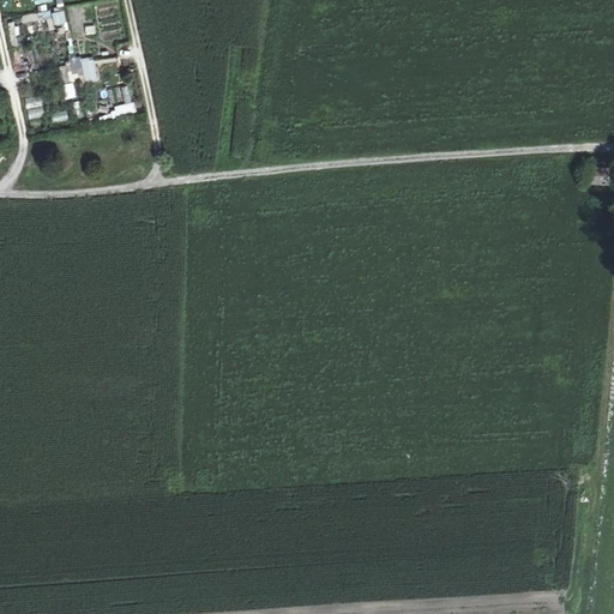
[(64,10),(52,12),(54,24),(66,22),(64,10)]
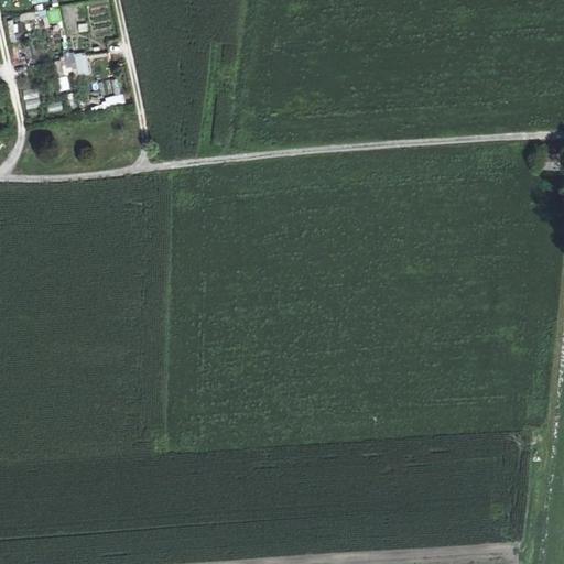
[(25,17),(29,28),(35,26),(32,15),(25,17)]
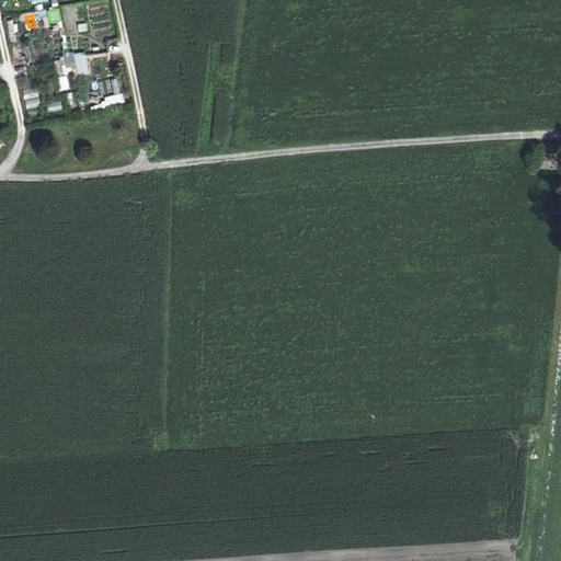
[(67,39),(67,66),(75,66),(75,75),(87,75),(87,39),(67,39)]
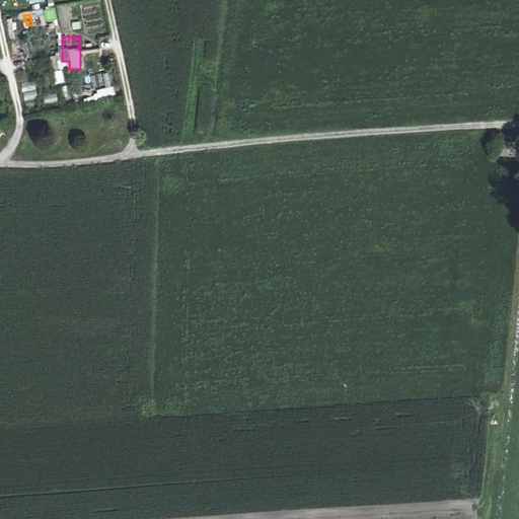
[(61,72),(54,72),(55,82),(62,81),(61,72)]
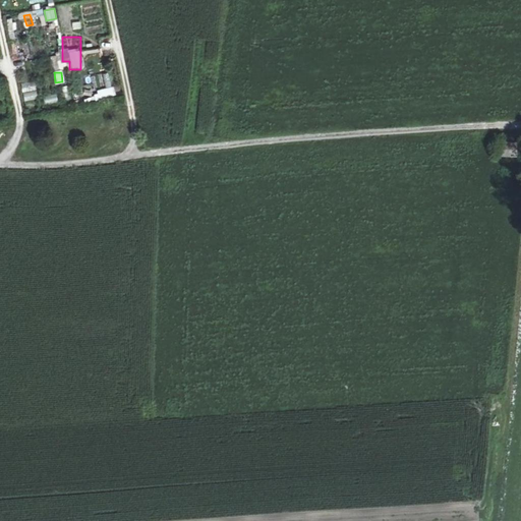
[(94,75),(97,90),(111,87),(108,72),(94,75)]
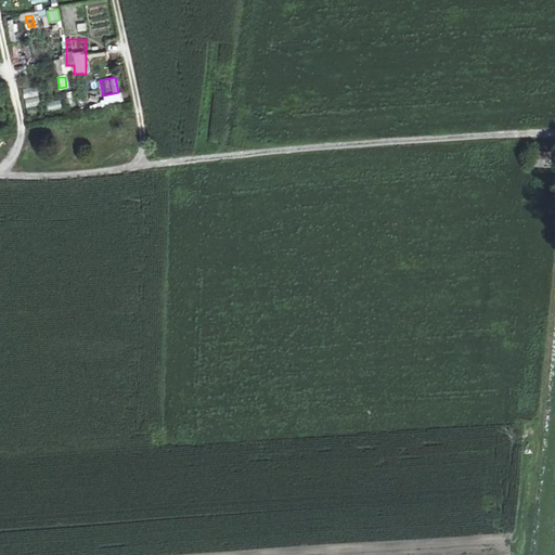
[(38,98),(38,87),(23,87),(23,97),(38,98)]
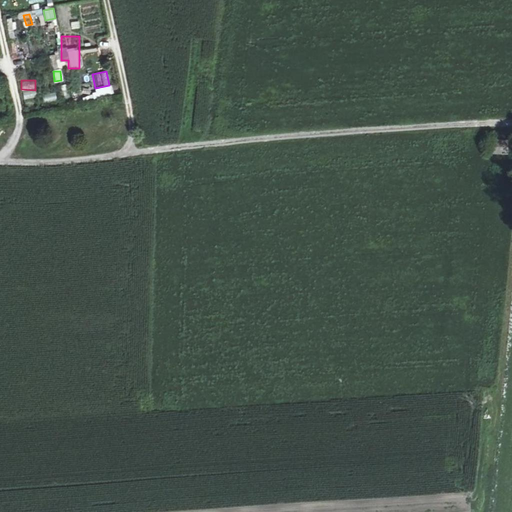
[(96,97),(112,94),(110,87),(94,91),(96,97)]
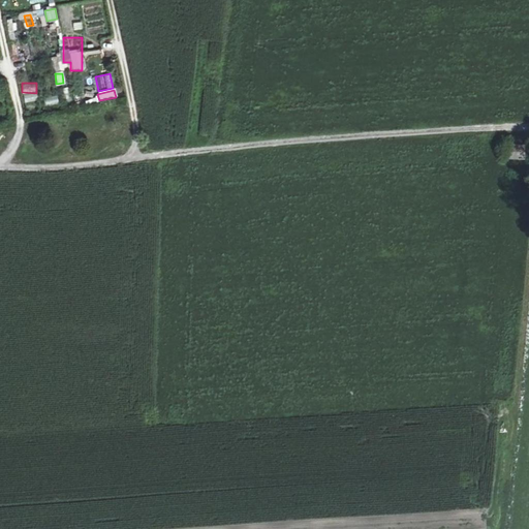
[(211,92),(205,127),(210,128),(216,93),(211,92)]
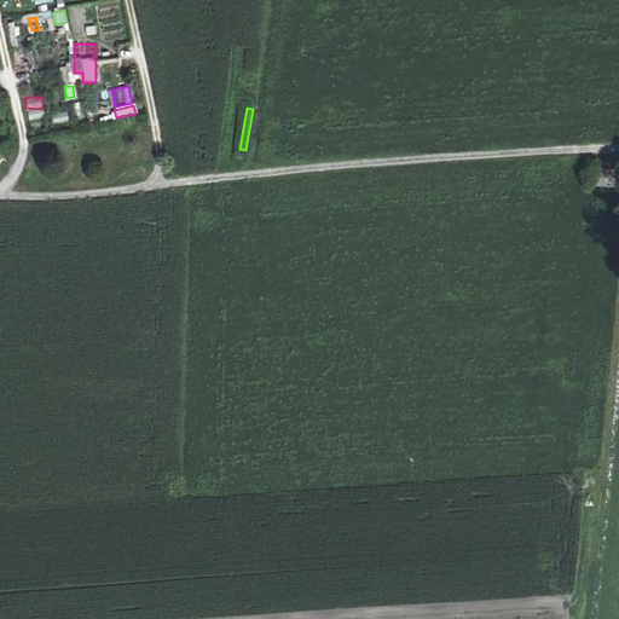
[(51,114),(52,123),(69,121),(68,111),(51,114)]
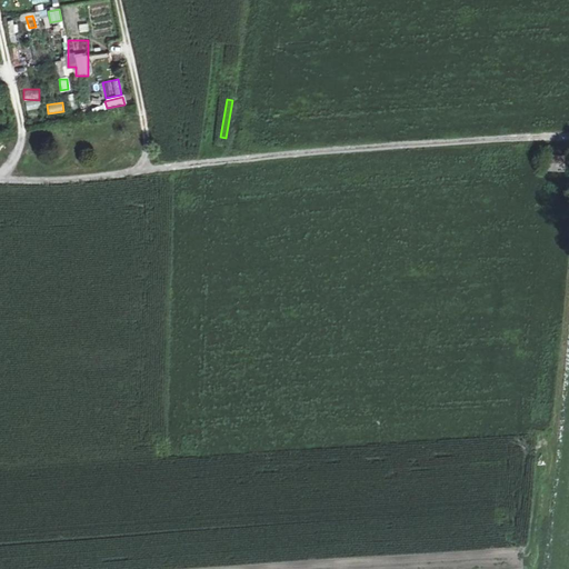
[(547,156),(547,171),(563,172),(563,156),(547,156)]
